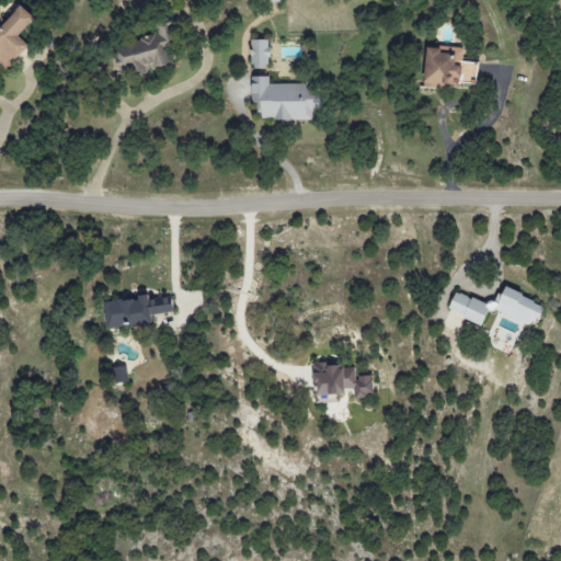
[(0,68),(6,69),(15,58),(16,58),(29,45),(18,35),(31,20),(31,15),(20,4),(4,21),(0,16),(1,3),(0,2),(0,68)]
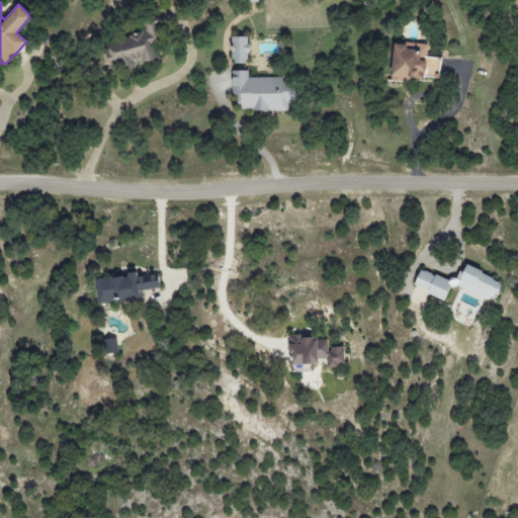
[(104,45),(113,74),(141,65),(141,64),(159,58),(154,44),(165,39),(158,18),(145,22),(147,30),(104,45)]
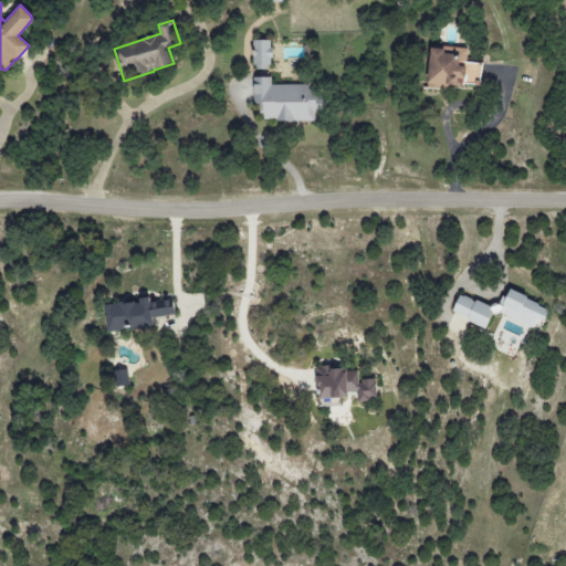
[(271,40),(254,39),(254,69),(271,70),(271,40)]
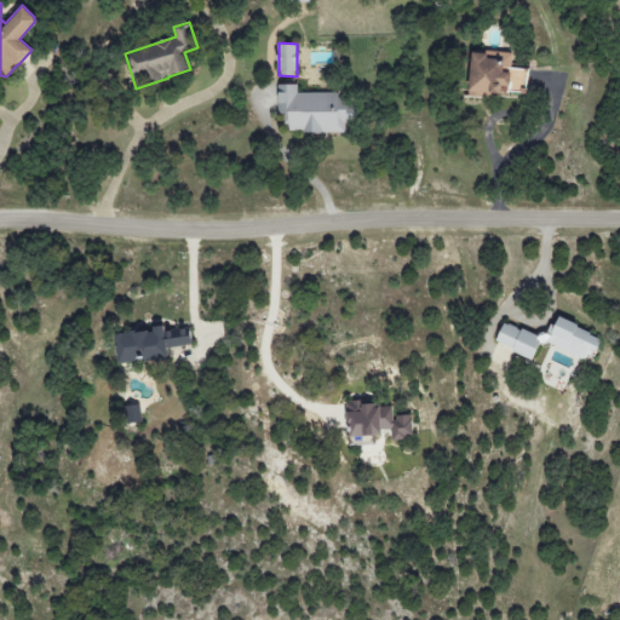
[(468,91),(523,96),(526,68),(511,67),(512,53),(471,50),(468,91)]
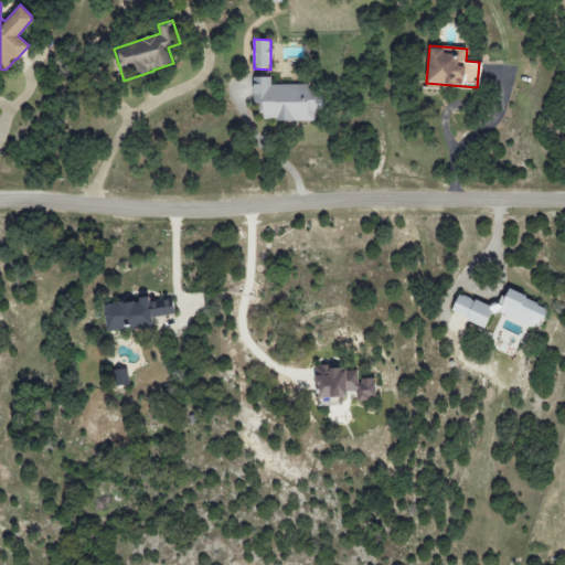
[(272,85),(272,76),(253,76),(253,103),(262,103),(262,120),(315,120),(315,112),(318,112),(318,85),(272,85)]
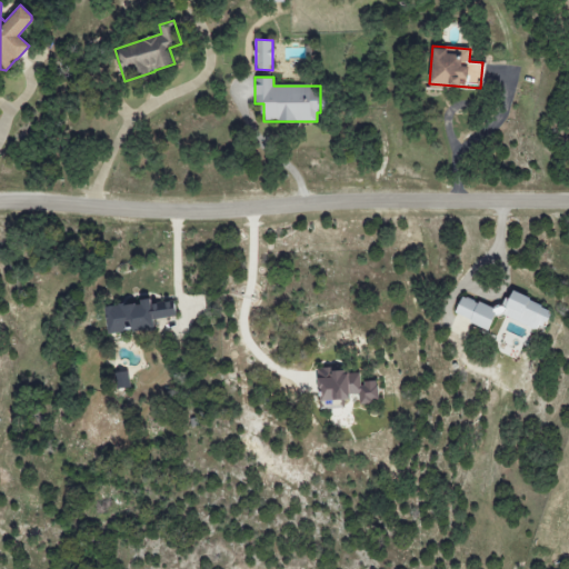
[(461,296),(453,316),(489,329),(495,313),(541,331),(550,308),(508,292),(501,310),(461,296)]
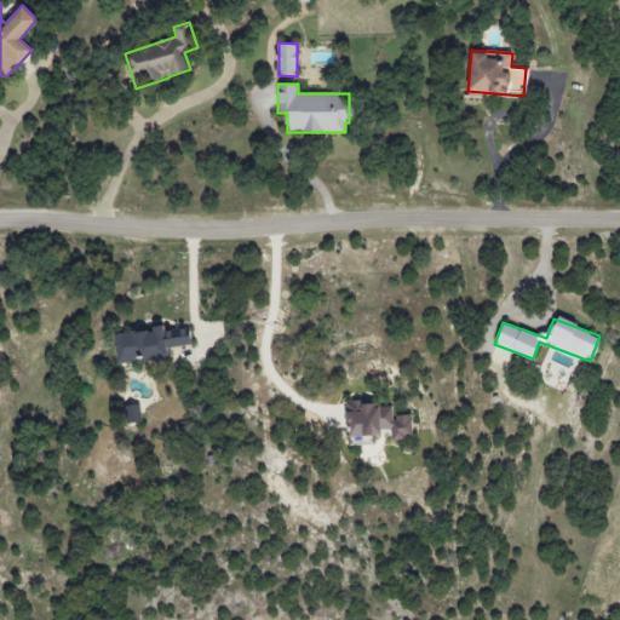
[(118,362),(170,357),(168,348),(191,345),(190,326),(114,333),(118,362)]
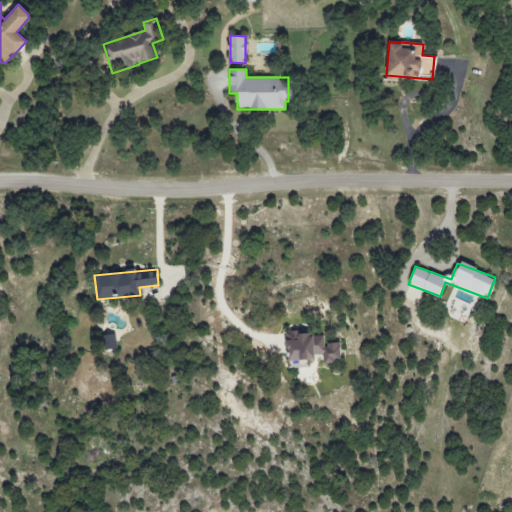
[(287,360),(324,358),(324,362),(341,361),(340,342),(325,343),(324,332),(286,334),(287,360)]
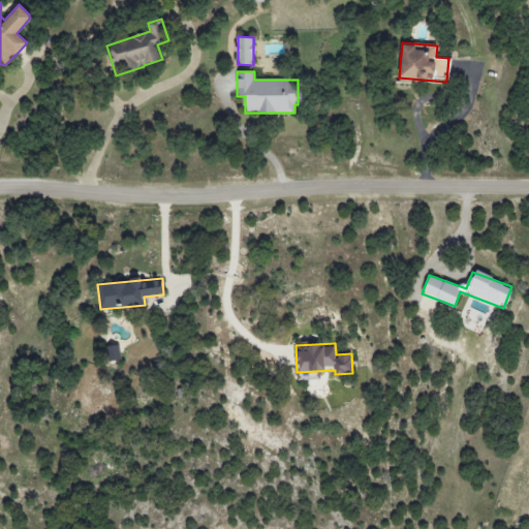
[(122,360),(119,344),(106,346),(110,362),(122,360)]
